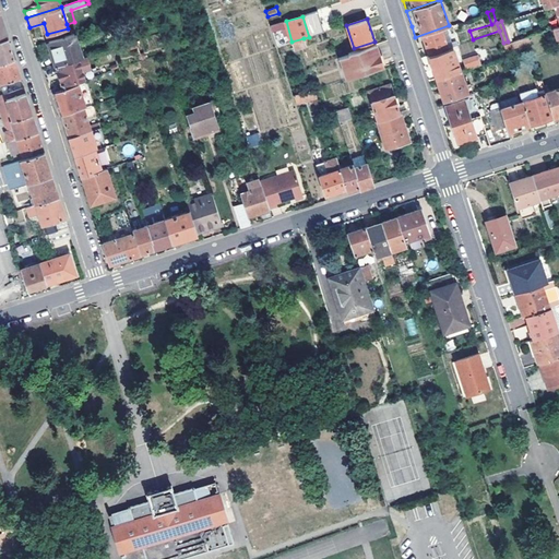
[(418,47),(421,57),(453,46),(456,45),(450,25),(449,25),(415,37),(418,47)]
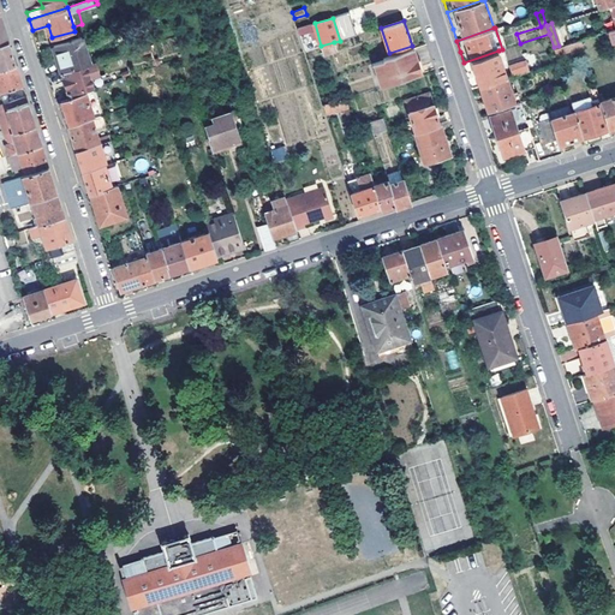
[(54,46),(63,71),(91,63),(83,36),(54,46)]
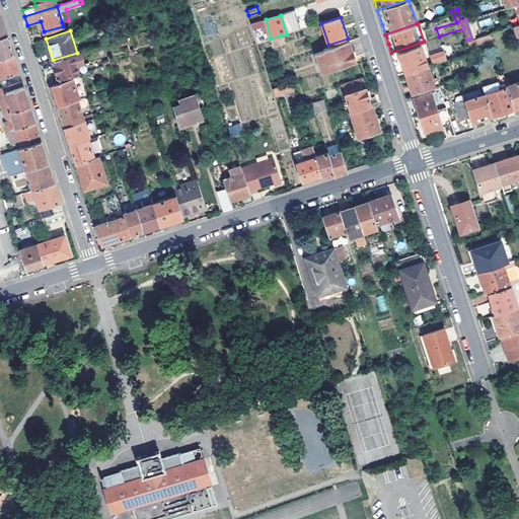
[(494,32),(489,33),(495,53),(500,52),(494,32)]
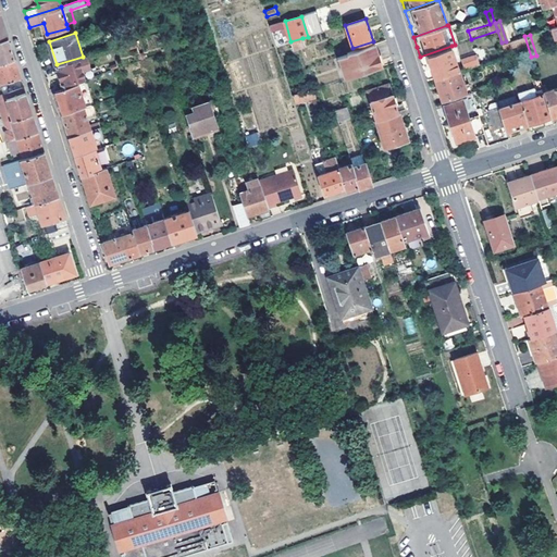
[(0,62),(15,58),(11,47),(9,37),(0,39),(0,62)]
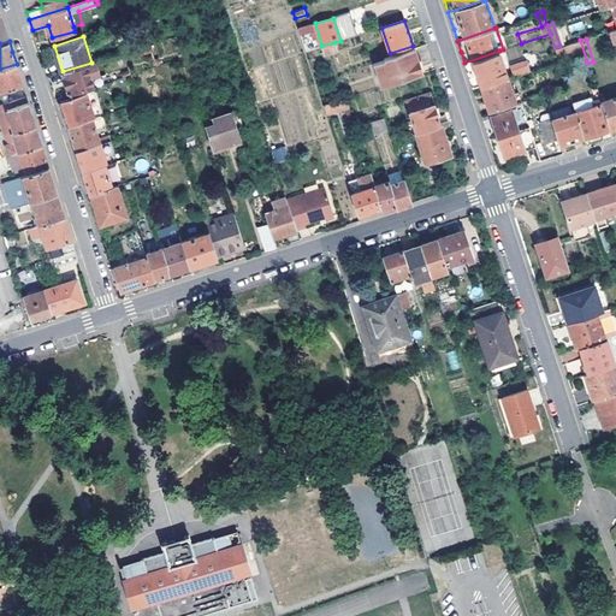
[(335,42),(321,46),(324,54),(337,51),(335,42)]
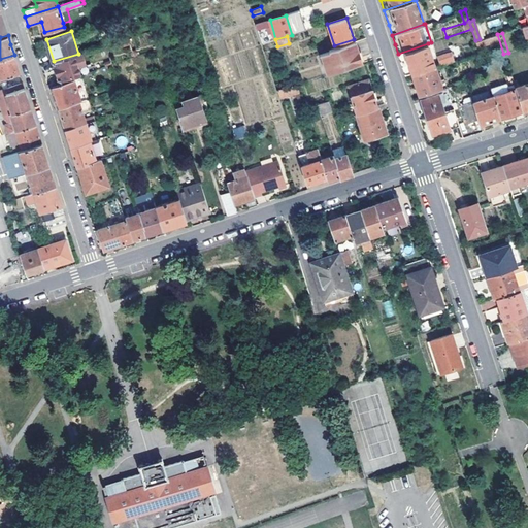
[(321,54),(327,73),(361,62),(355,41),(329,50),(330,51),(321,54)]
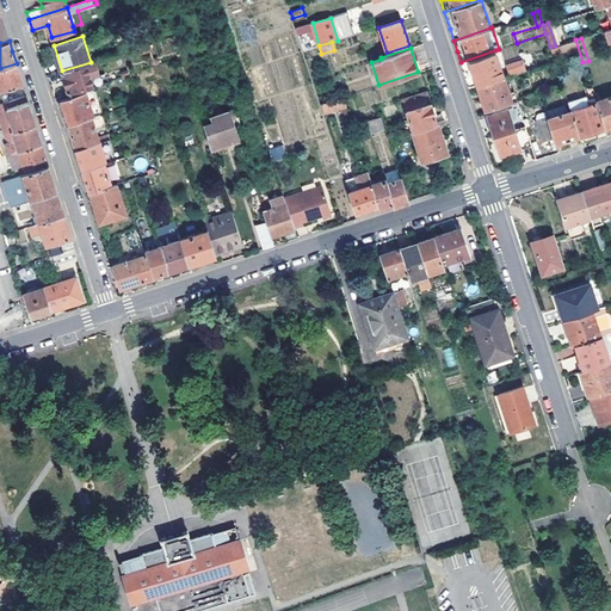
[(469,88),(504,76),(495,50),(461,62),(466,75),(469,88)]
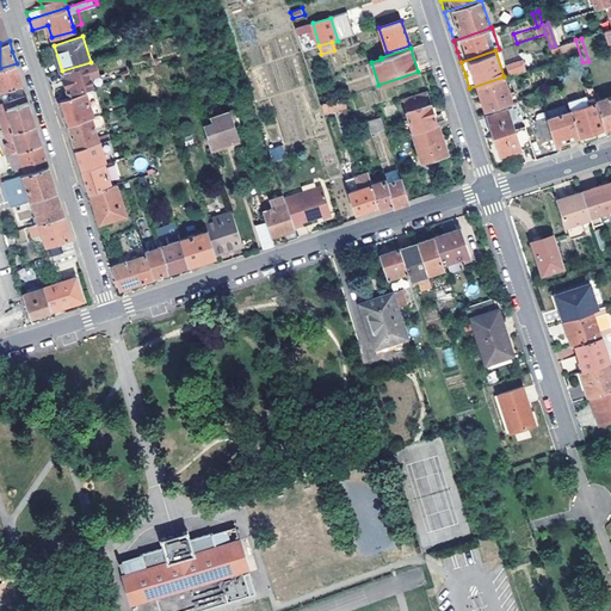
[(62,71),(68,93),(94,85),(92,76),(100,74),(96,60),(91,62),(62,71)]
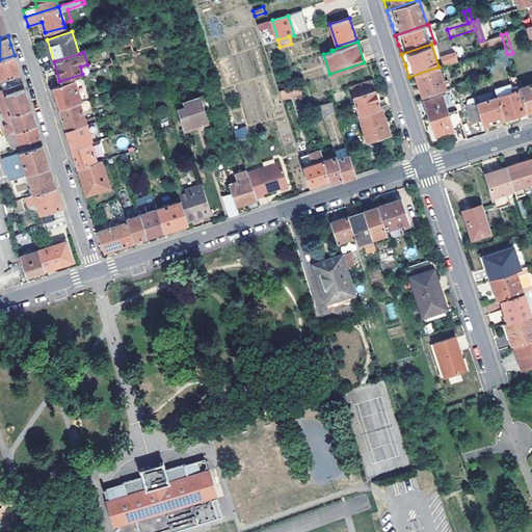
[(441,55),(443,65),(457,63),(456,53),(441,55)]
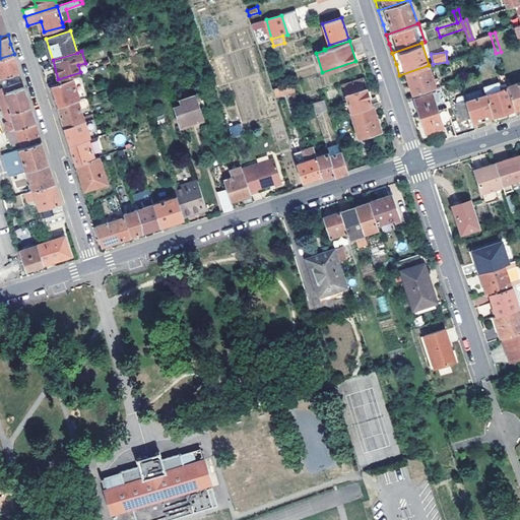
[(0,77),(19,71),(17,65),(14,54),(0,58),(0,77)]
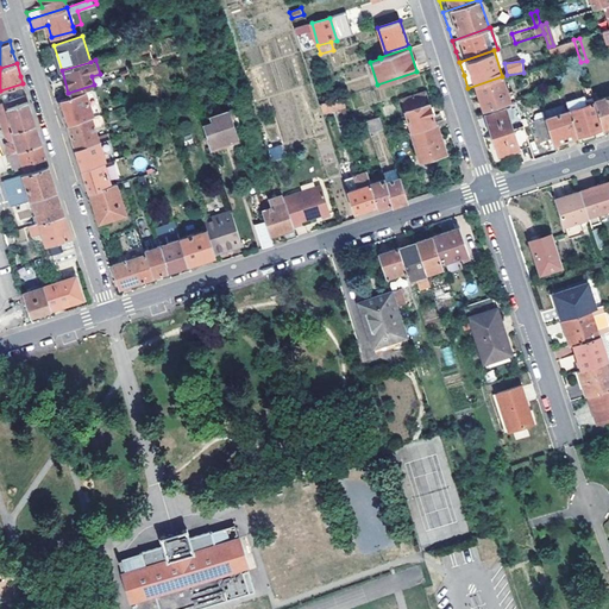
[(471,100),(476,113),(509,101),(502,76),(468,88),(471,100)]
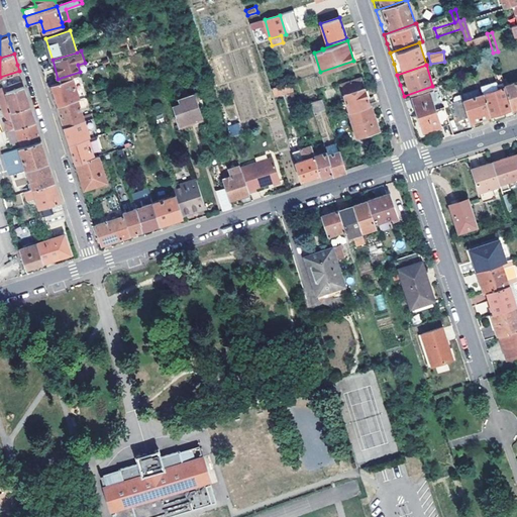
[(55,95),(58,105),(78,98),(85,96),(79,76),(52,84),(55,95)]
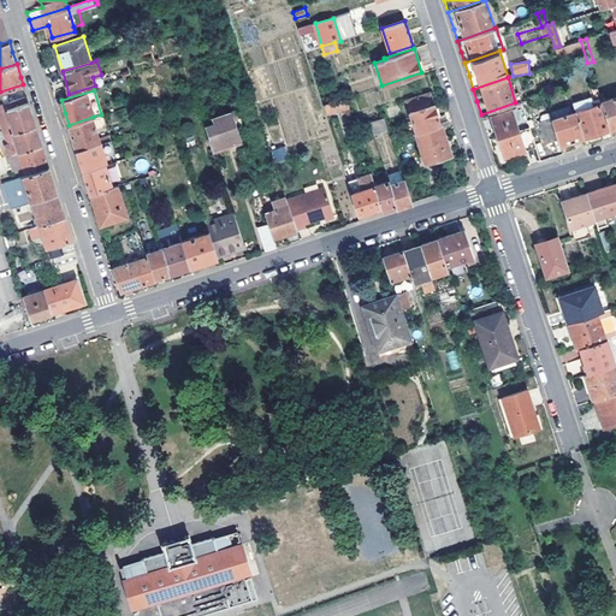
[(440,124),(430,92),(407,100),(416,131),(440,124)]
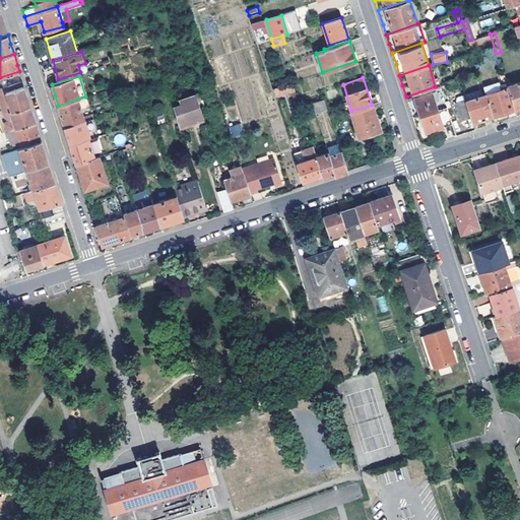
[(26,93),(22,81),(0,87),(0,101),(4,114),(6,113),(30,106),(26,93)]
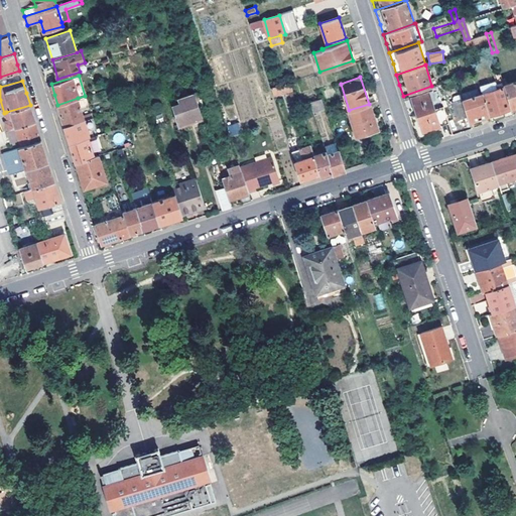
[(270,88),(273,95),(292,89),(290,81),(270,88)]
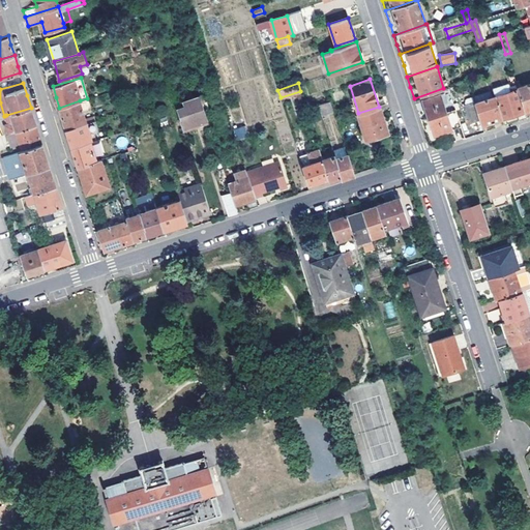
[(529,83),(517,88),(524,111),(529,109),(529,83)]
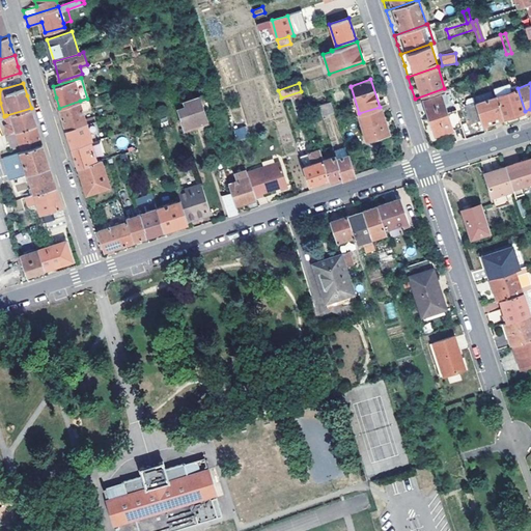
[(518,88),(496,95),(502,118),(525,111),(518,88)]
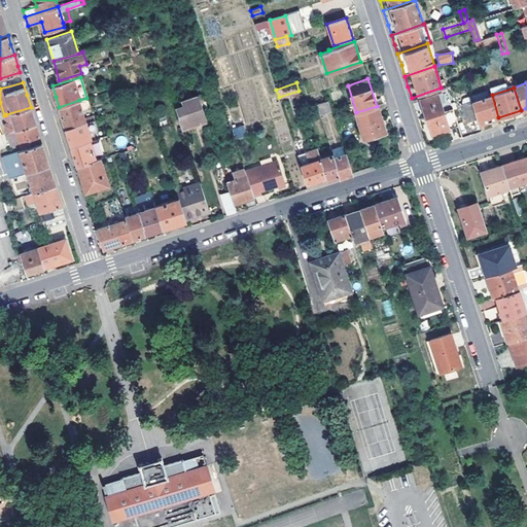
[(426,116),(444,111),(437,94),(420,99),(426,116)]
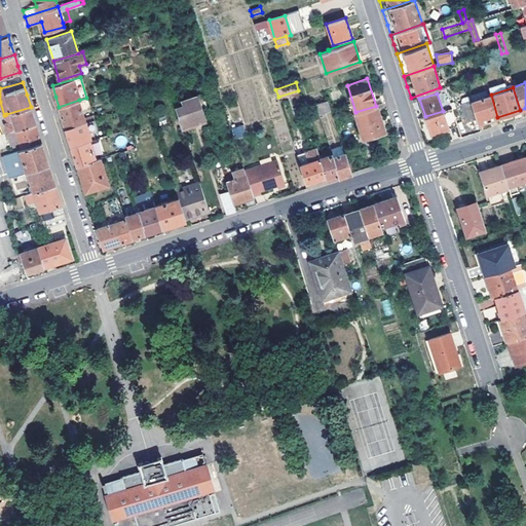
[(175,102),(183,127),(184,126),(185,129),(192,127),(191,124),(207,119),(198,95),(175,102)]
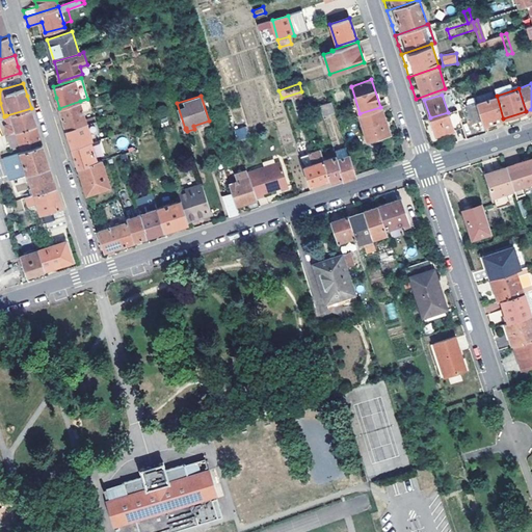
[(497,96),(476,103),(481,121),(482,125),(503,118),(497,96)]
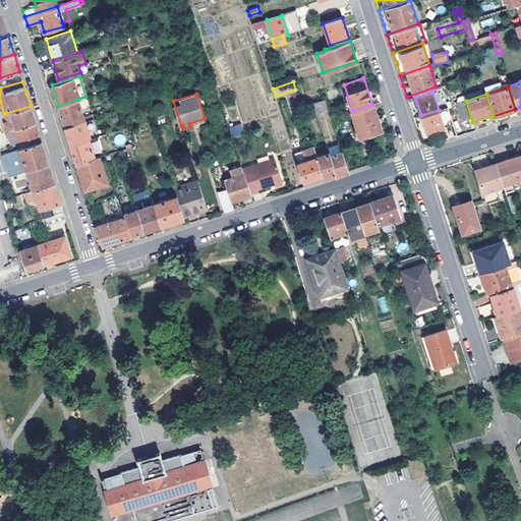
[(83,115),(78,99),(58,106),(62,116),(65,126),(84,119),(94,117),(93,112),(83,115)]
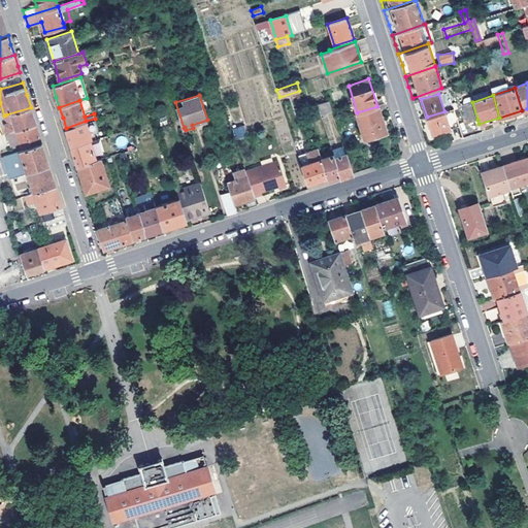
[(318,104),(321,114),(333,110),(330,101),(318,104)]
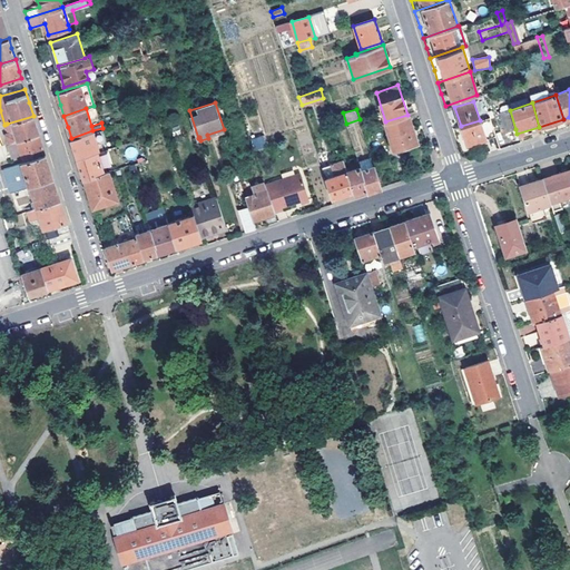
[(516,129),(510,110),(498,114),(503,134),(516,129)]
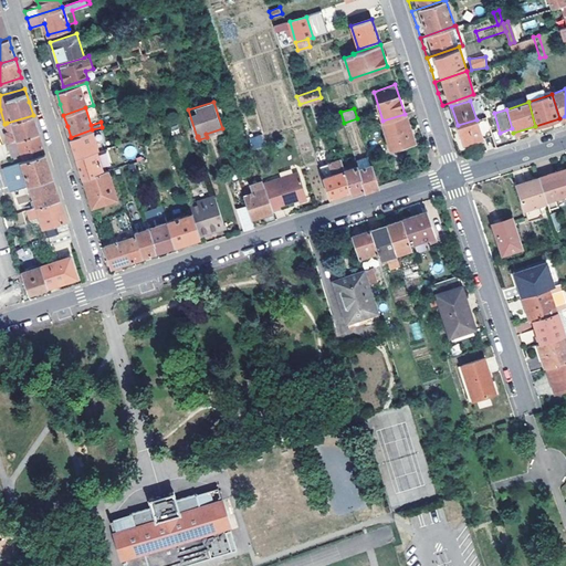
[(405,114),(383,121),(391,148),(413,142),(405,114)]
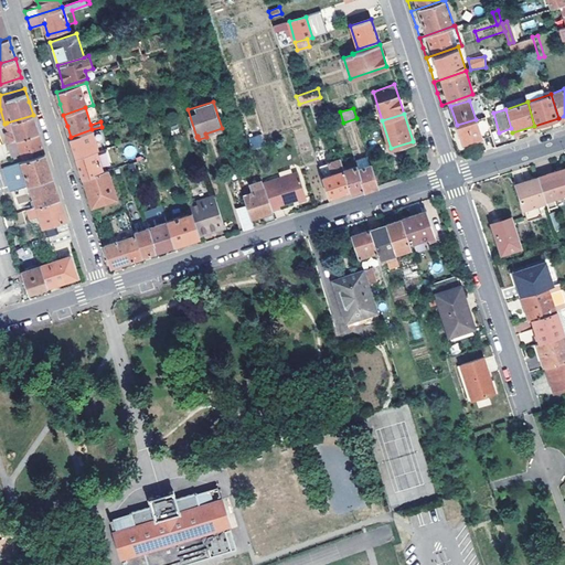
[(9,132),(11,141),(39,134),(36,124),(33,115),(7,123),(9,130),(11,129),(12,131),(9,132)]
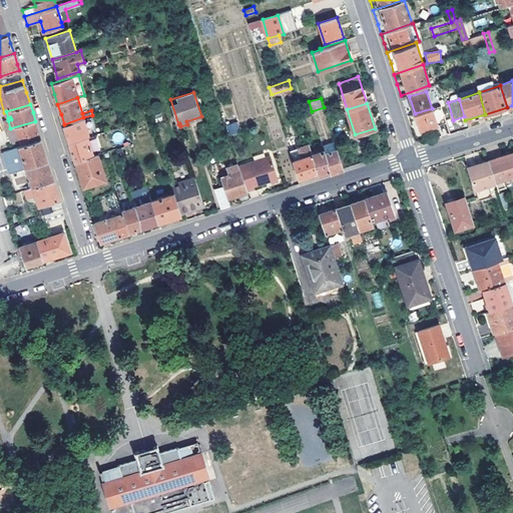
[(432,108),(415,113),(421,130),(437,124),(446,121),(441,105),(432,108)]
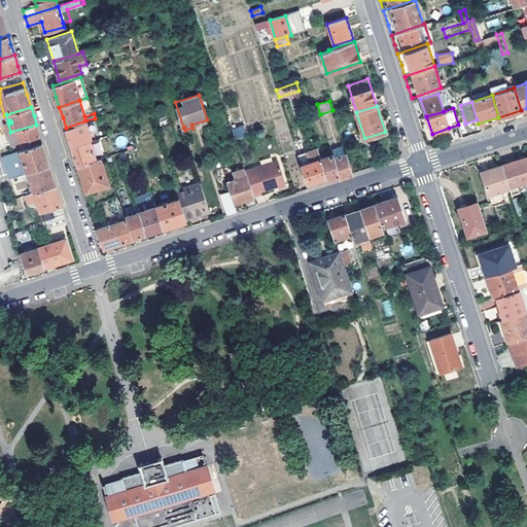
[(95,118),(85,120),(92,140),(97,138),(96,134),(100,132),(95,118)]
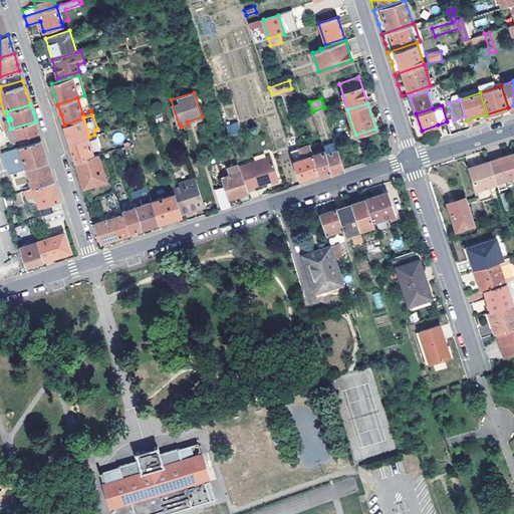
[(89,137),(83,117),(64,124),(67,135),(69,143),(88,137),(89,137)]
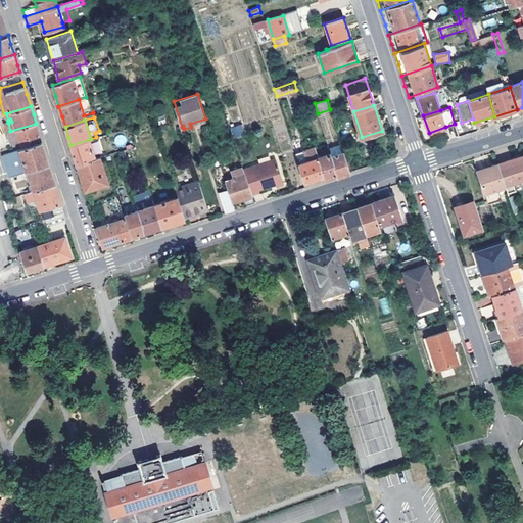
[(36,124),(10,131),(9,132),(13,144),(20,142),(21,148),(42,142),(39,133),(36,124)]
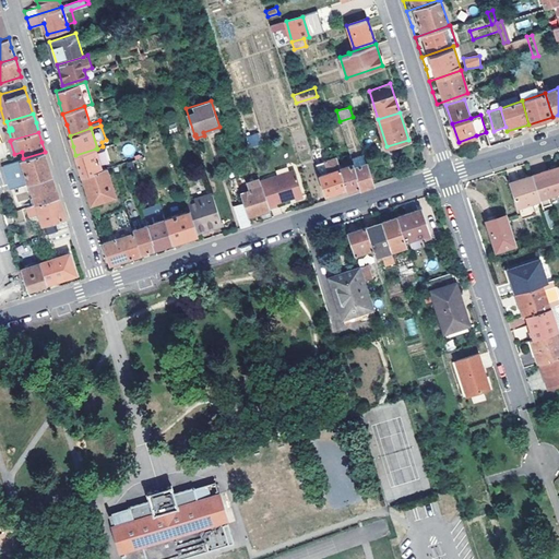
[(246,135),(248,147),(261,145),(259,133),(246,135)]
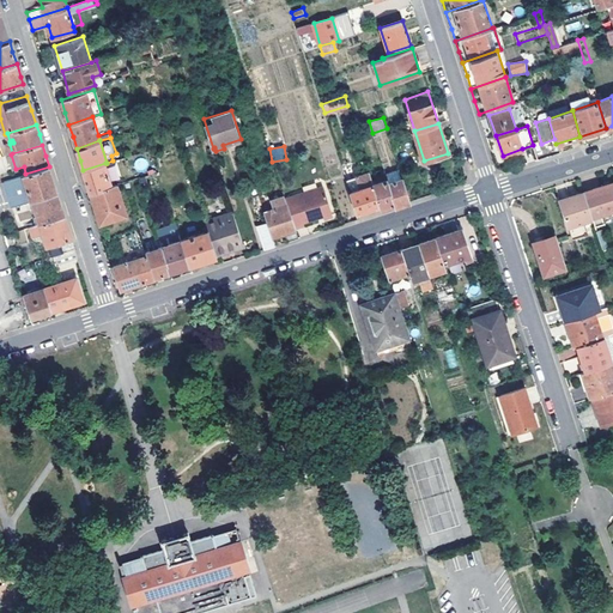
[(105,163),(83,170),(87,182),(91,193),(113,186),(105,163)]
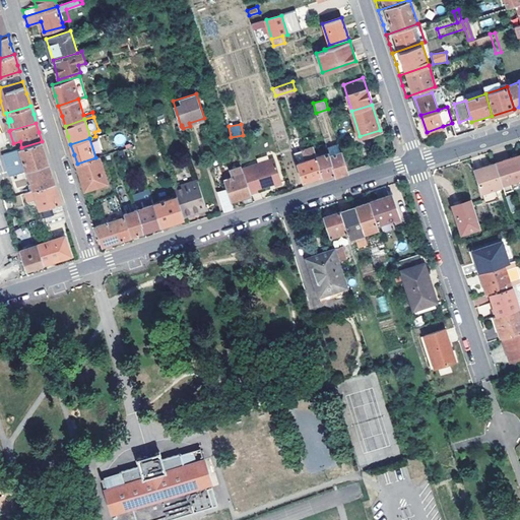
[(26,171),(27,171),(49,164),(46,153),(42,141),(21,147),(19,148),(26,171)]
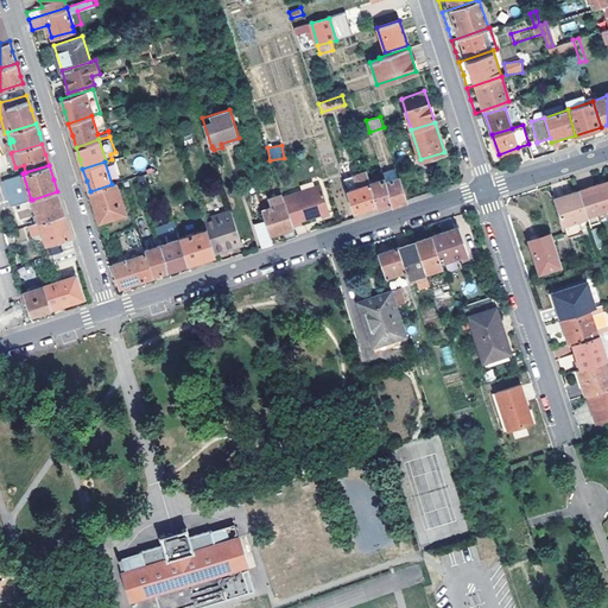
[(366,171),(343,178),(354,211),(377,203),(369,182),(366,171)]
